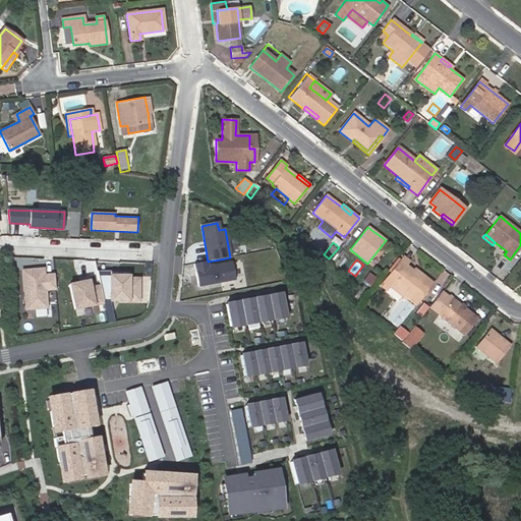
[(402,259),(381,286),(387,291),(391,285),(404,296),(406,293),(418,303),(433,284),(419,273),(417,275),(406,266),(408,265),(402,259)]
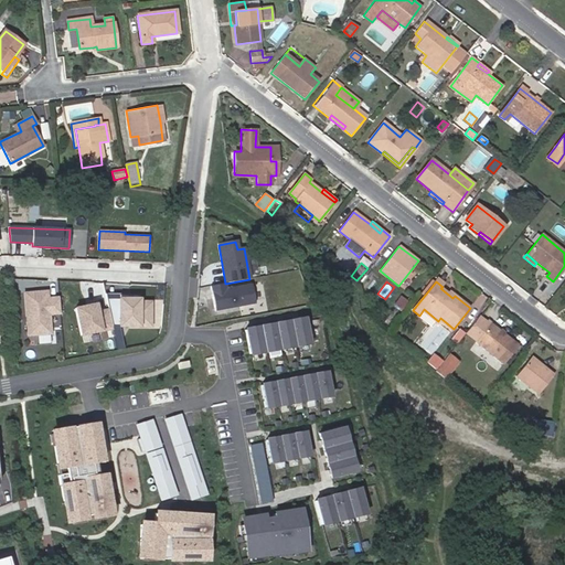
[(255,304),(252,284),(226,289),(225,284),(210,286),(215,311),(255,304)]
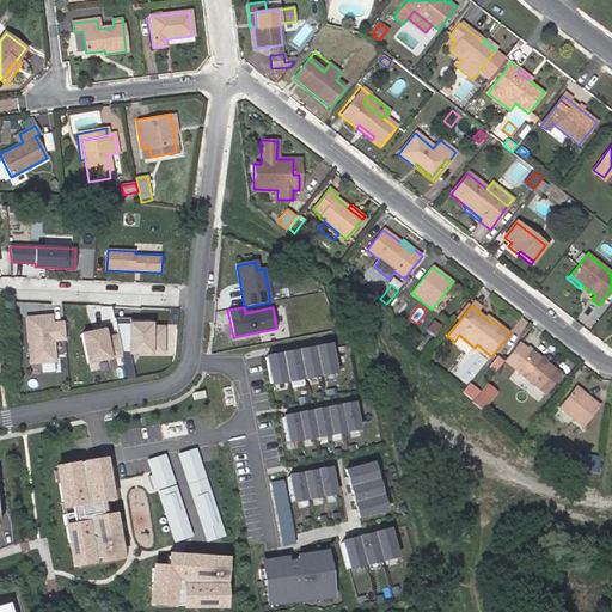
[(55,313),(28,316),(30,363),(59,361),(57,341),(67,340),(66,320),(56,322),(55,313)]
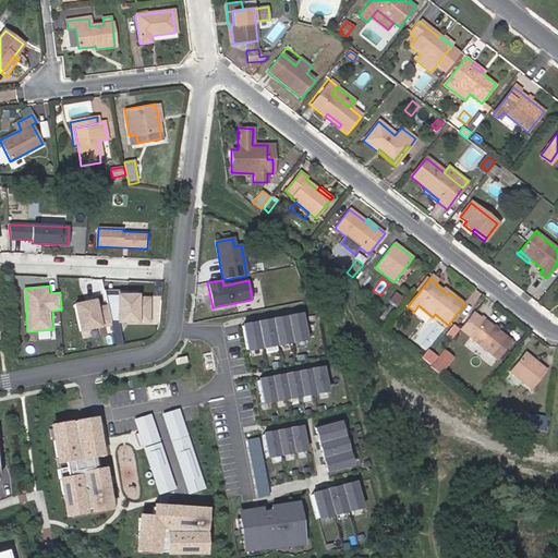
[(132,296),(130,288),(105,293),(106,299),(122,295),(123,299),(132,296)]
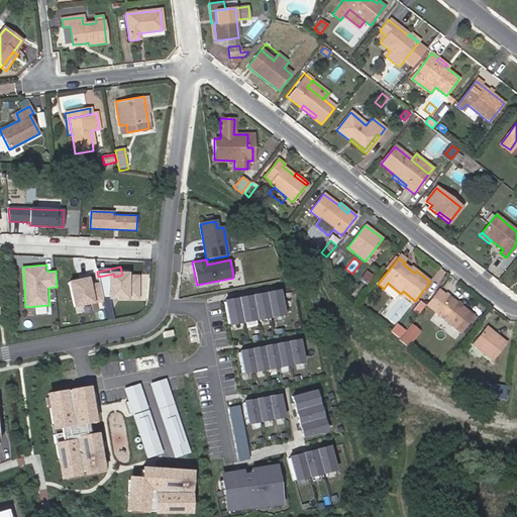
[(370,271),(364,278),(371,283),(377,277),(370,271)]
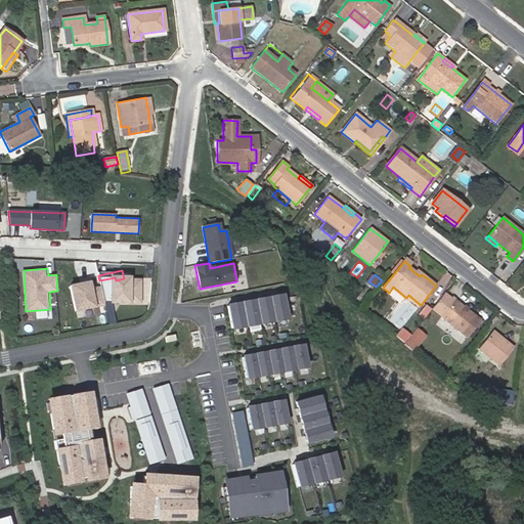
[(139,298),(135,276),(124,278),(116,280),(115,277),(99,280),(100,286),(104,303),(104,306),(139,298)]
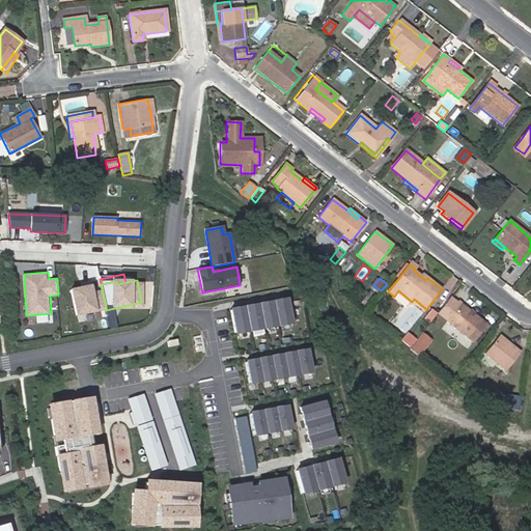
[(106,307),(102,289),(91,291),(90,284),(71,288),(76,314),(106,307)]
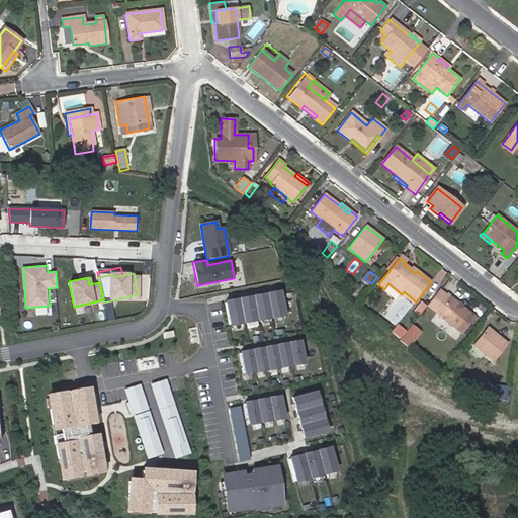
[(283,290),(225,300),(229,325),(287,315),(283,290)]
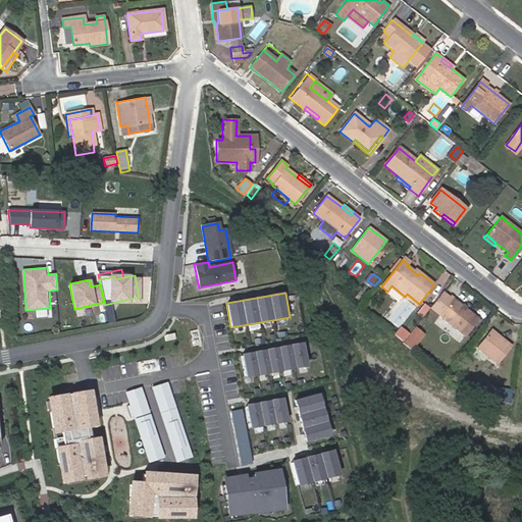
[(452,300),(442,293),(431,307),(440,314),(452,300)]
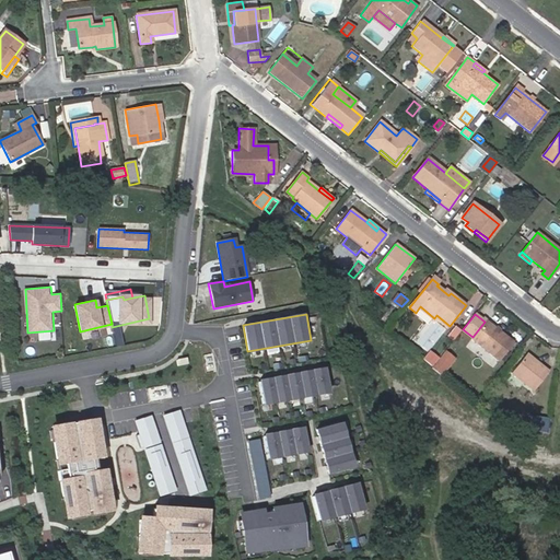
[(499,360),(513,341),(486,321),(485,322),(473,337),(471,338),(499,360)]
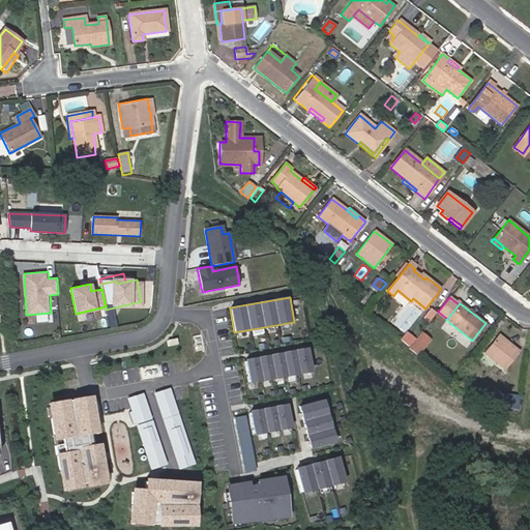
[(412,304),(396,325),(407,332),(421,311),(412,304)]
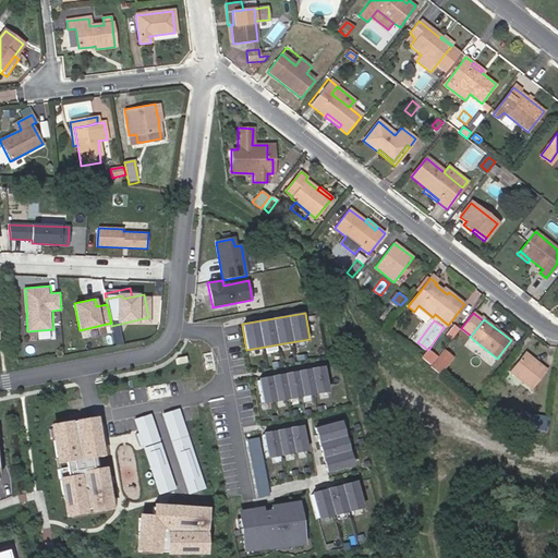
[(443,351),(431,366),(439,374),(452,358),(443,351)]
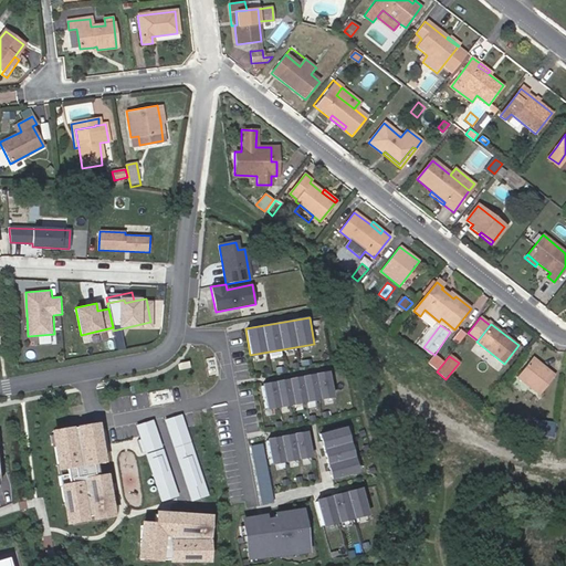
[(532,357),(530,359),(552,377),(554,375),(532,357)]
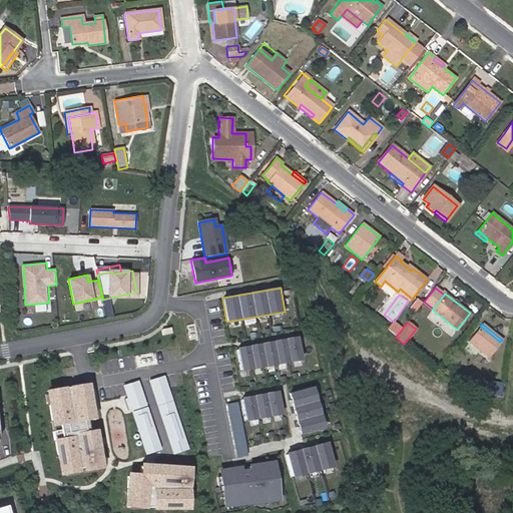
[(500,342),(480,326),(468,341),(488,358),(500,342)]
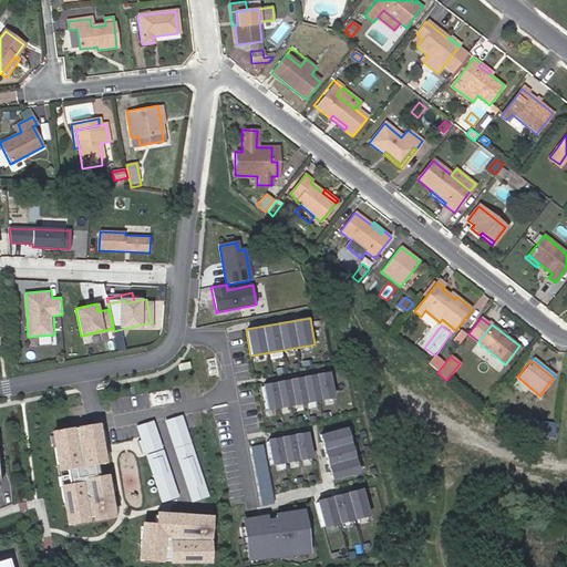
[(326,363),(259,378),(266,409),(332,394),(326,363)]
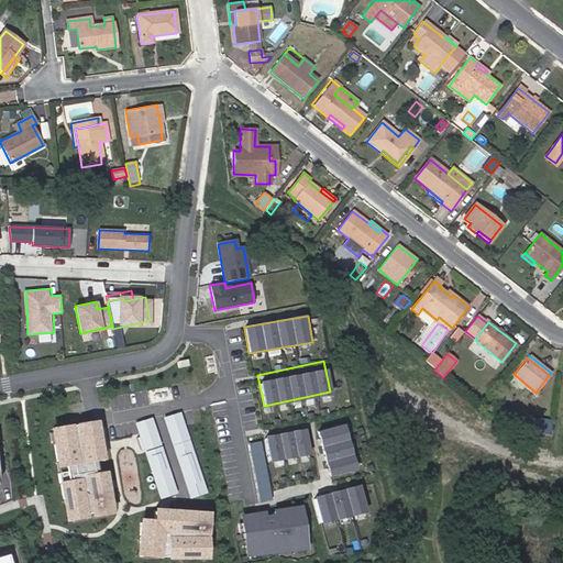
[(206,493),(179,412),(164,418),(190,498),(206,493)]
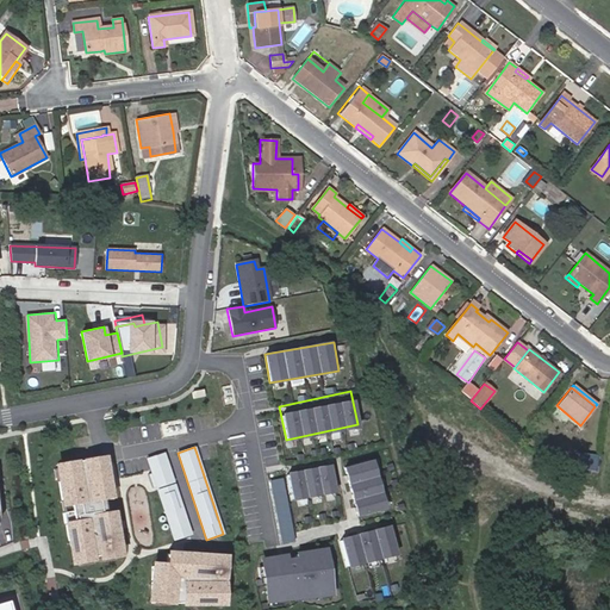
[(110,450),(55,459),(62,506),(117,499),(110,450)]
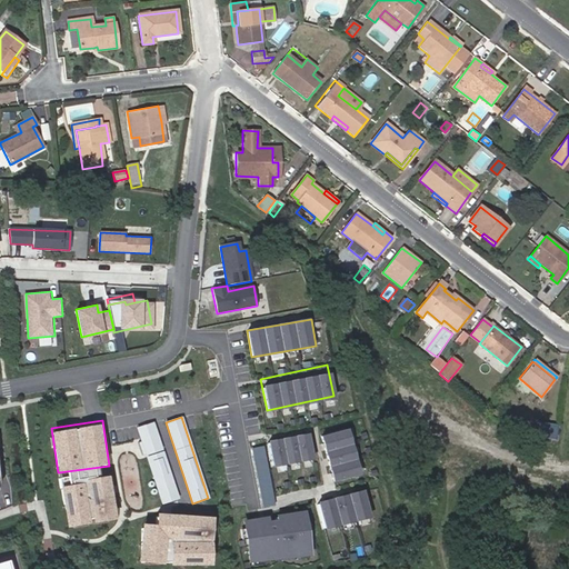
[(538,420),(536,436),(555,438),(557,423),(538,420)]
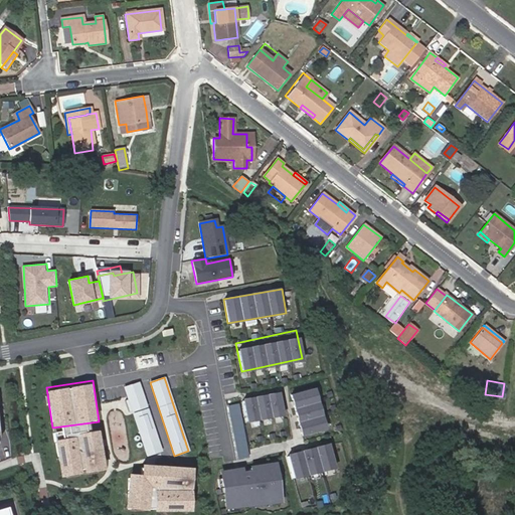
[(161,452),(139,382),(124,387),(146,457),(161,452)]
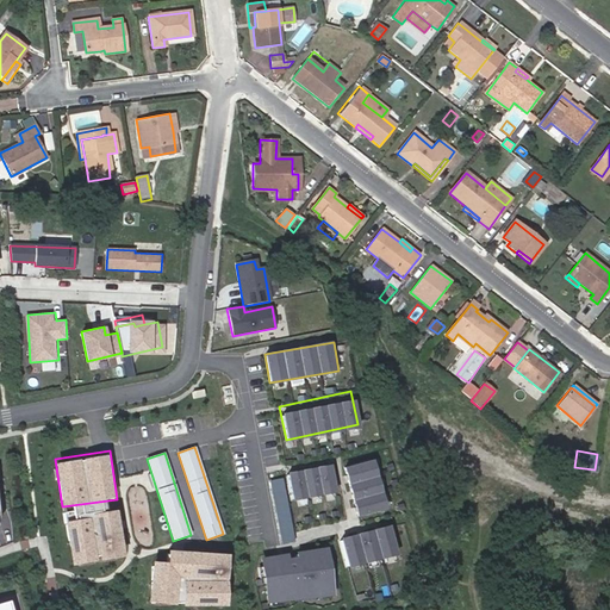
[(379,455),(344,462),(355,511),(390,504),(379,455)]
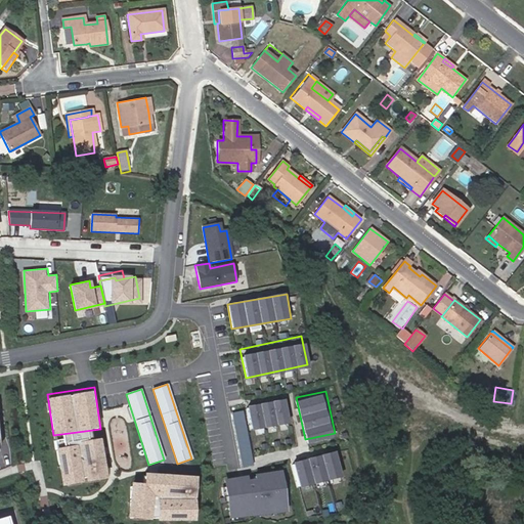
[(284,399),(247,405),(252,431),(288,425),(284,399)]
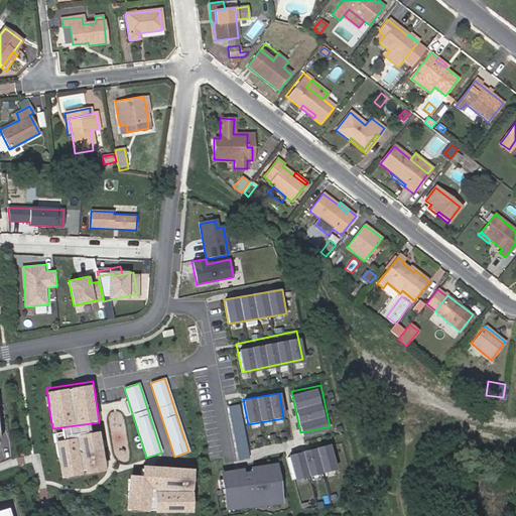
[(250,459),(239,404),(227,407),(238,461),(250,459)]
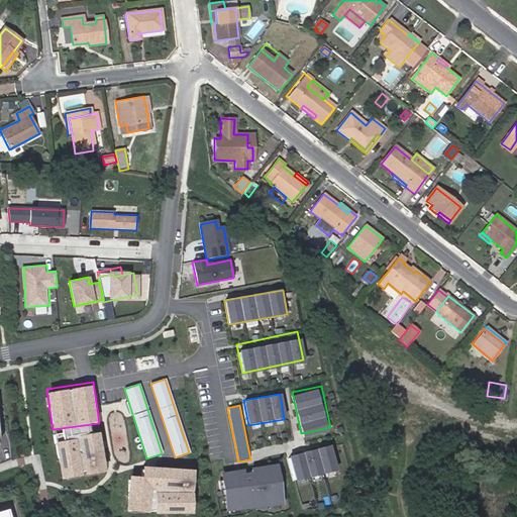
[(217,417),(203,420),(207,434),(220,431),(217,417)]
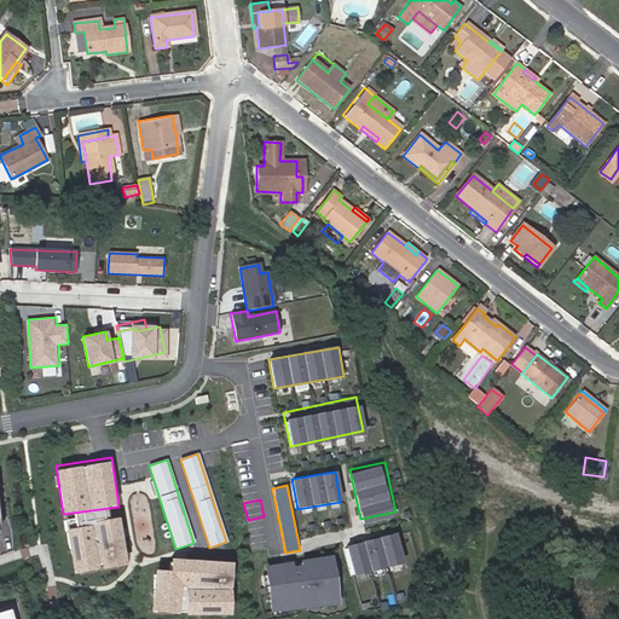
[(120,518),(70,526),(77,570),(128,561),(120,518)]
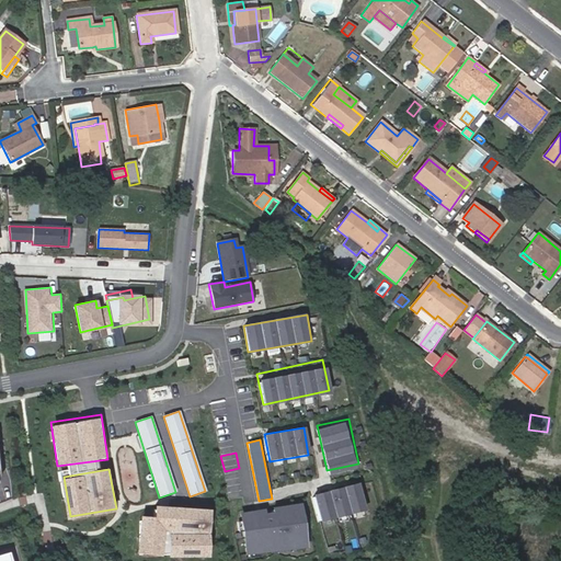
[(228,495),(237,494),(233,477),(226,479),(228,495)]
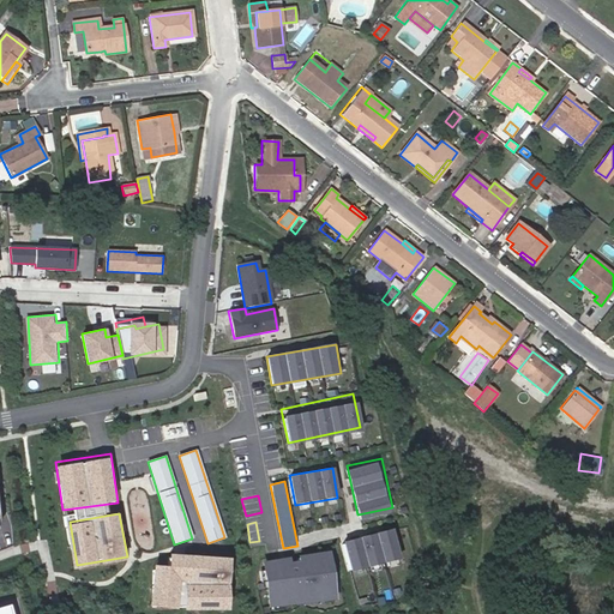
[(393,531),(347,545),(355,577),(402,564),(393,531)]
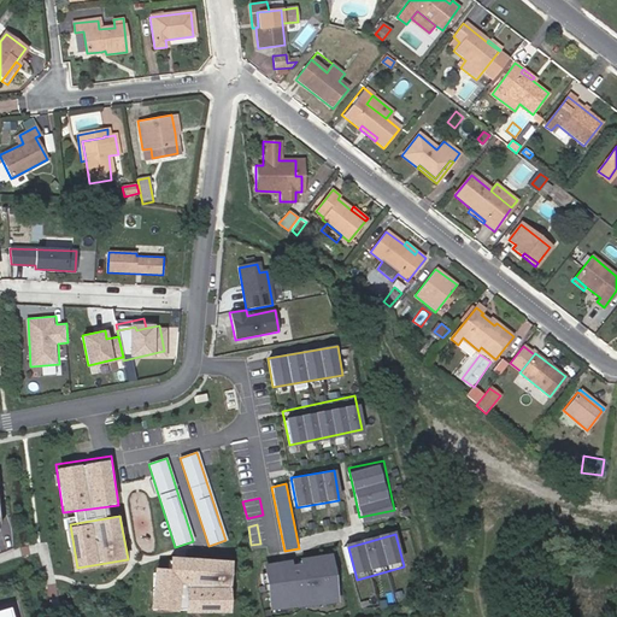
[(330,552),(263,566),(272,611),(339,597),(330,552)]
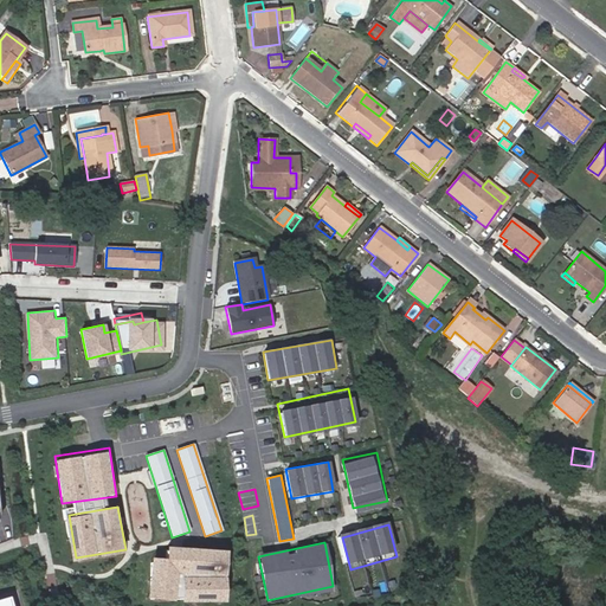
[(147,593),(166,595),(166,598),(225,601),(229,547),(169,543),(168,558),(150,556),(147,593)]
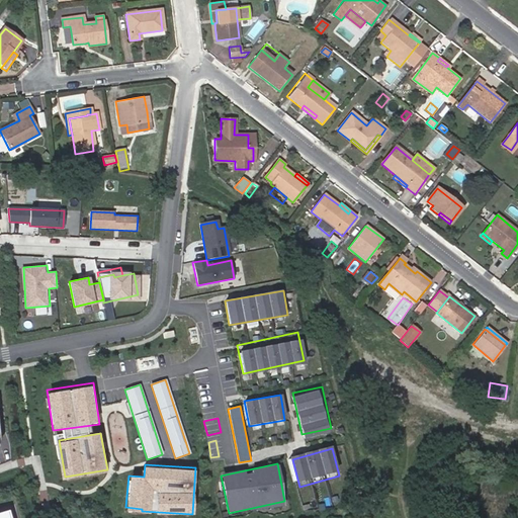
[(0,517),(8,517),(5,508),(0,509),(0,517)]
